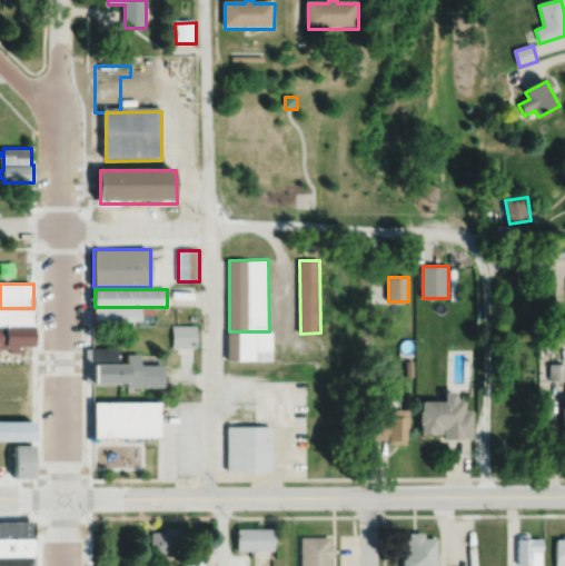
[(95,307),(95,327),(134,327),(132,320),(141,320),(141,307),(95,307)]
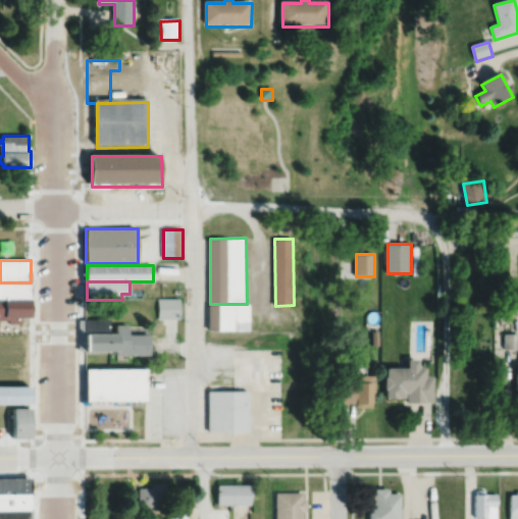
[(0,282),(31,282),(31,299),(0,299),(0,282)]
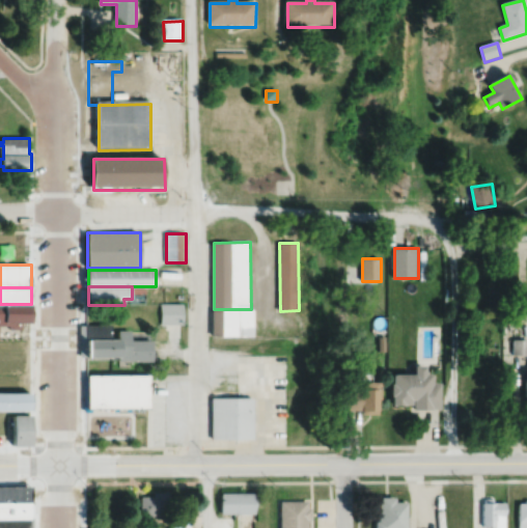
[(0,304),(31,304),(31,323),(24,323),(24,330),(14,330),(14,326),(0,326),(0,304)]
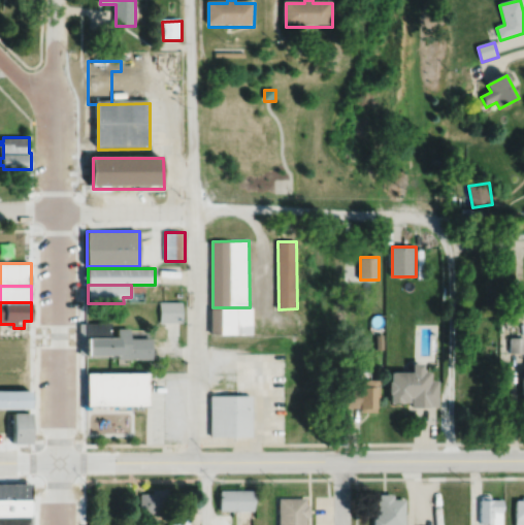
[(161,302),(161,323),(184,323),(183,302),(161,302)]
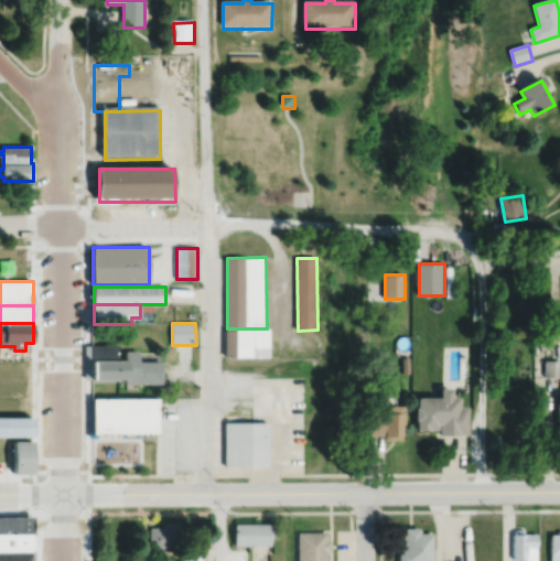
[(227,328),(227,357),(270,357),(270,328),(267,328),(227,328)]
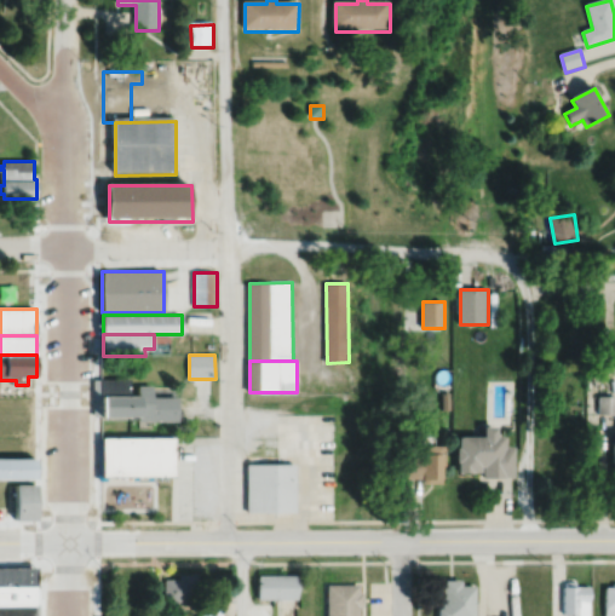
[(131,396),(139,396),(139,386),(153,386),(153,397),(178,397),(178,421),(153,421),(139,421),(139,418),(103,418),(103,396),(103,380),(131,380),(131,396)]
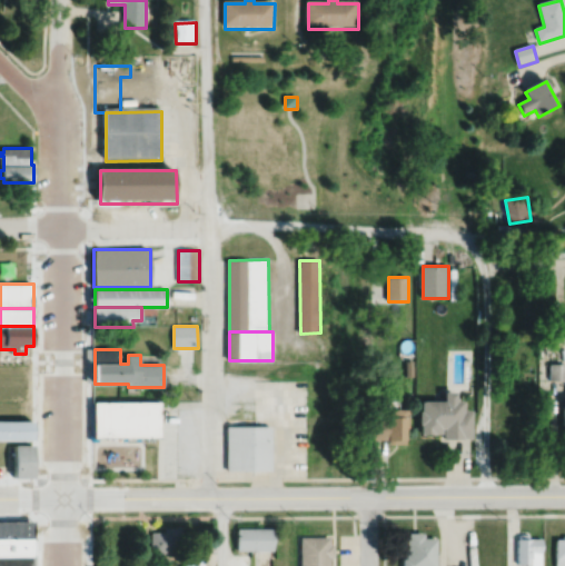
[(551,365),(551,381),(564,381),(564,365),(551,365)]
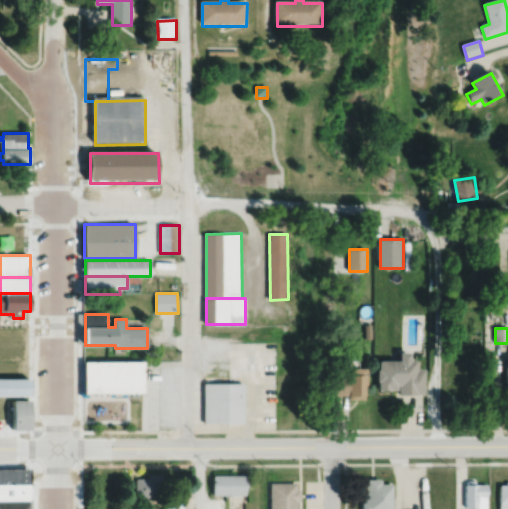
[(379,361),(379,370),(378,370),(378,382),(380,382),(379,391),(392,391),(392,390),(399,390),(399,386),(400,386),(400,396),(419,396),(419,395),(426,395),(427,369),(419,369),(419,361),(412,361),(412,353),(401,353),(401,361),(379,361)]
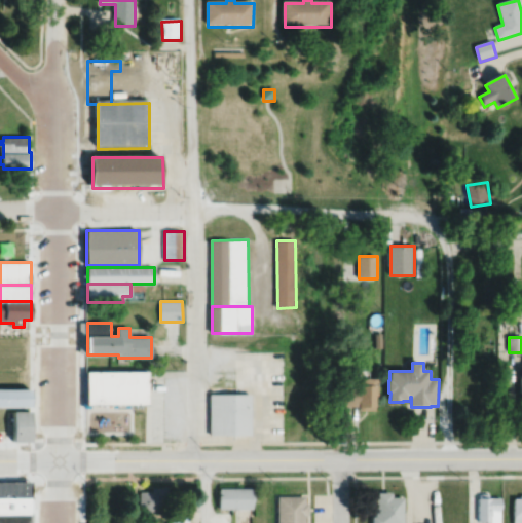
[(86,372),(87,406),(148,406),(148,371),(86,372)]
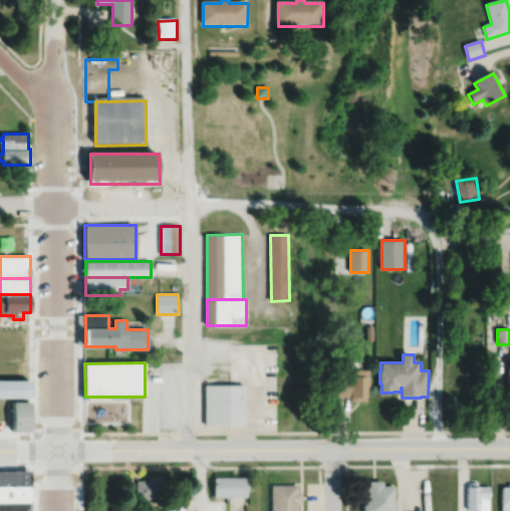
[(339,380),(339,398),(352,398),(352,402),(368,402),(368,398),(368,388),(370,388),(370,369),(351,370),(351,380),(339,380)]
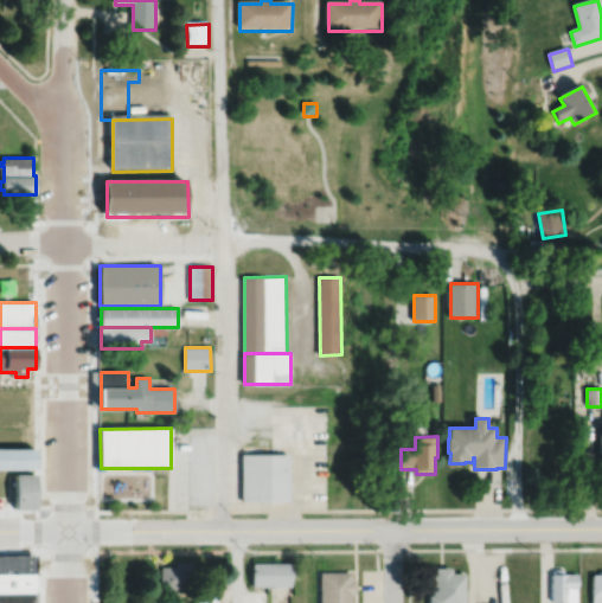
[(0,450),(0,469),(37,469),(37,450),(0,450)]
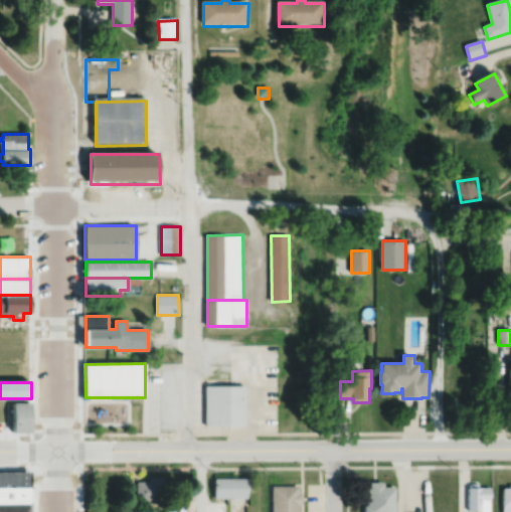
[(207,386),(207,427),(247,427),(247,386),(207,386)]
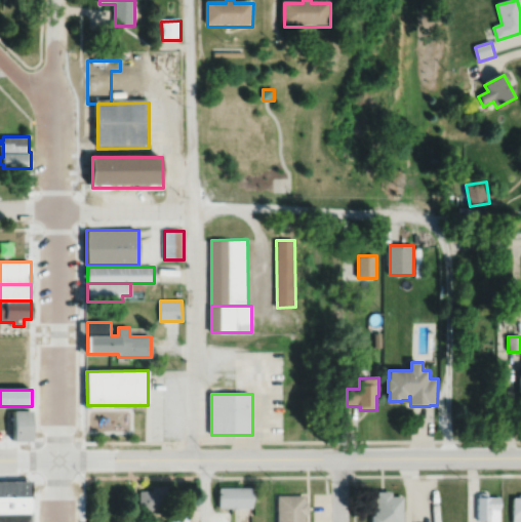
[(13,411),(13,441),(32,441),(32,411),(13,411)]
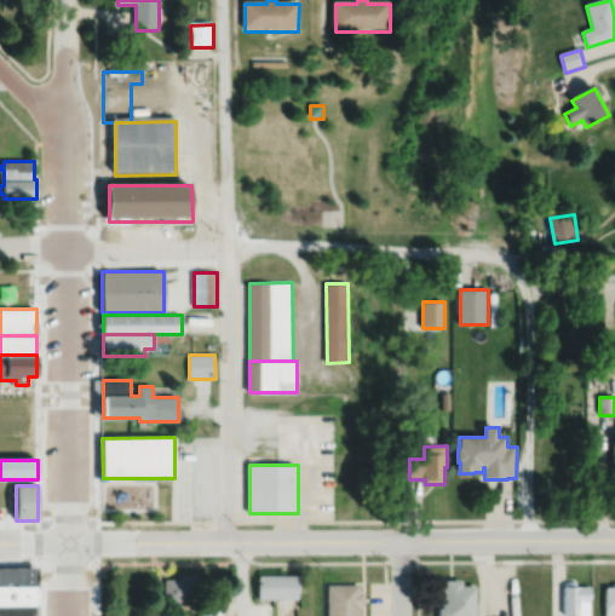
[(0,587),(38,587),(38,569),(0,569),(0,587)]
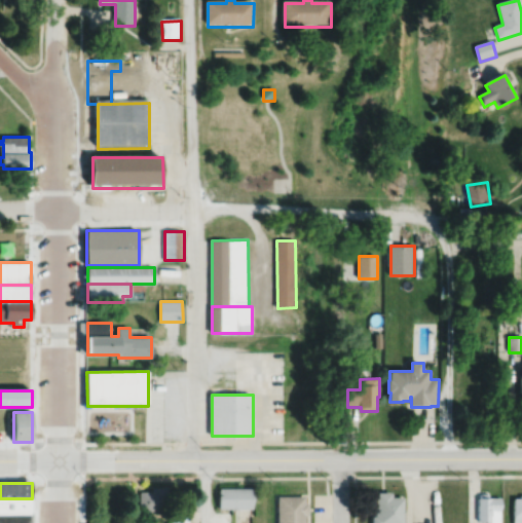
[(142,492),(142,512),(169,512),(169,488),(153,488),(153,493),(142,492)]
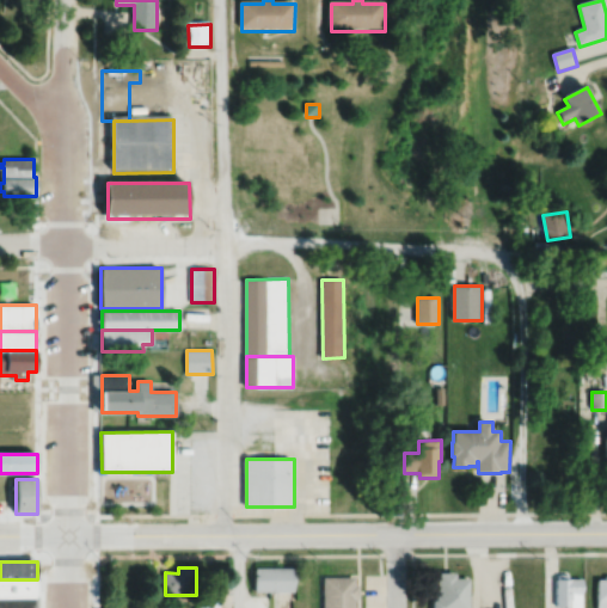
[(257,569),(257,593),(295,593),(295,569),(257,569)]
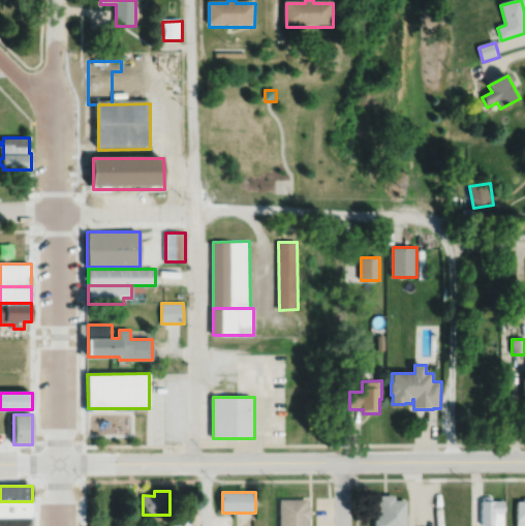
[(377,501),(377,521),(375,521),(375,525),(406,525),(406,501),(394,501),(394,496),(380,496),(380,501),(377,501)]
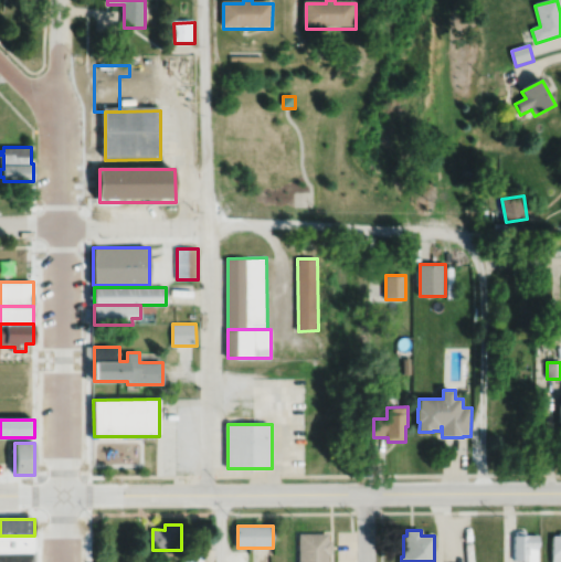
[(515,537),(515,561),(529,561),(529,550),(539,550),(539,537),(527,537),(527,532),(518,532),(518,537),(515,537)]
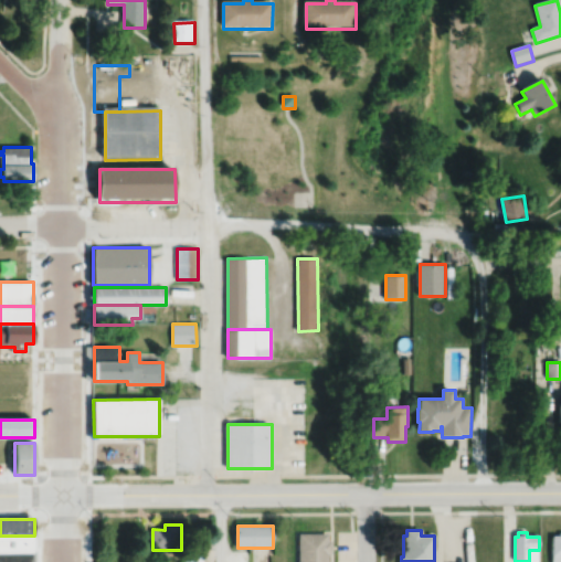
[(300,534),(300,561),(330,561),(330,554),(334,554),(334,542),(330,542),(330,534),(300,534)]
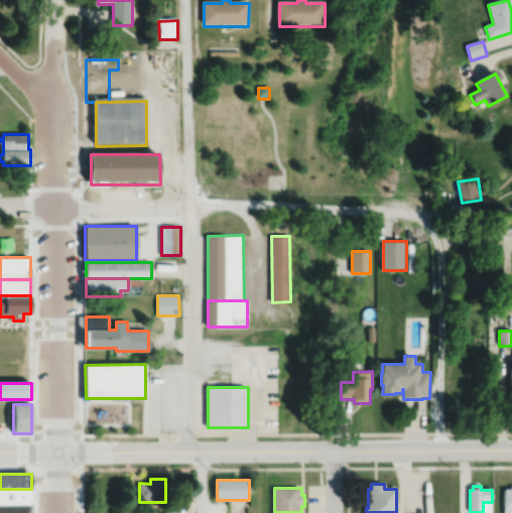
[(0,505),(31,505),(31,489),(0,489),(0,505)]
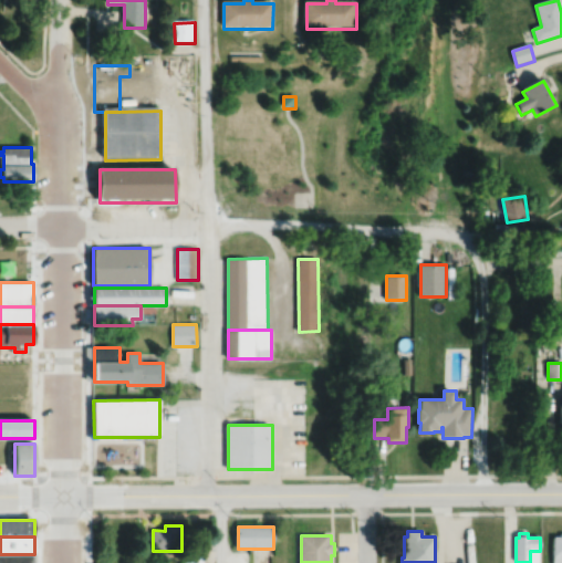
[(186,553),(186,562),(205,562),(205,553),(186,553)]
